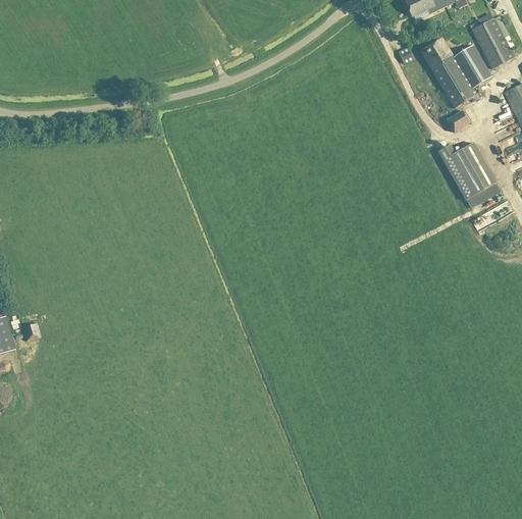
[(441,7),(438,0),(405,0),(412,15),(427,7),(430,13),(441,7)]
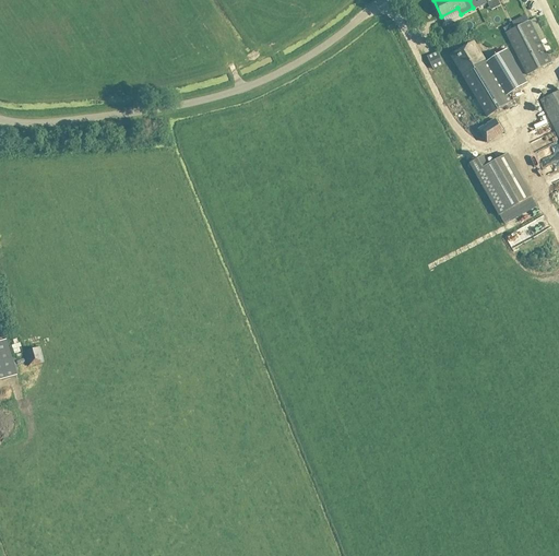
[(530,19),(506,31),(526,72),(550,61),(530,19)]
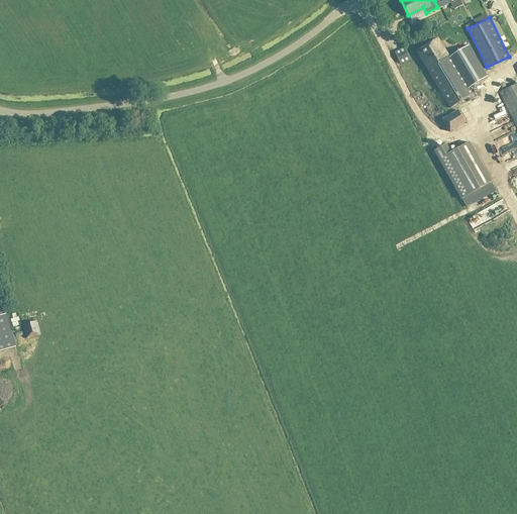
[(449,56),(438,36),(417,48),(450,105),(472,93),(468,86),(449,56)]
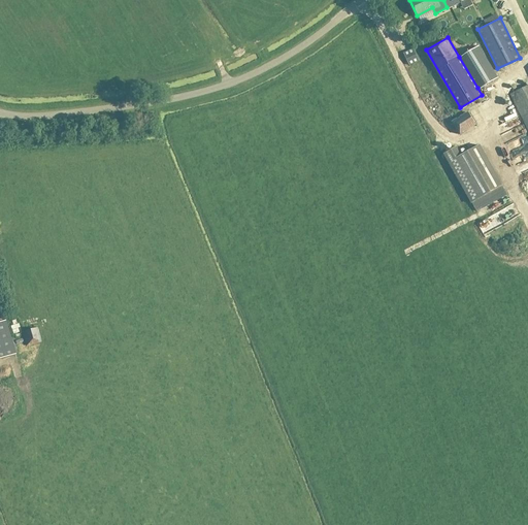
[(498,76),(479,44),(459,57),(477,88),(498,76)]
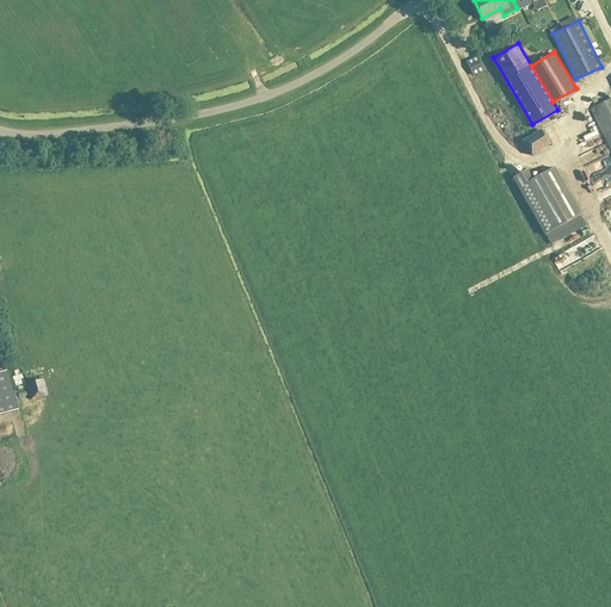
[(473,73),(485,68),(477,54),(467,60),(473,73)]
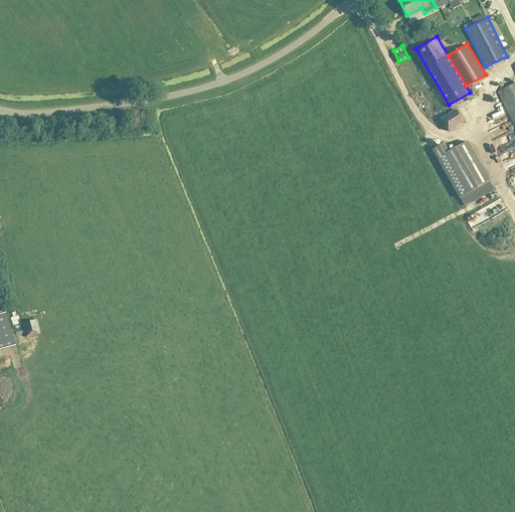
[(514,81),(498,91),(514,125),(514,81)]
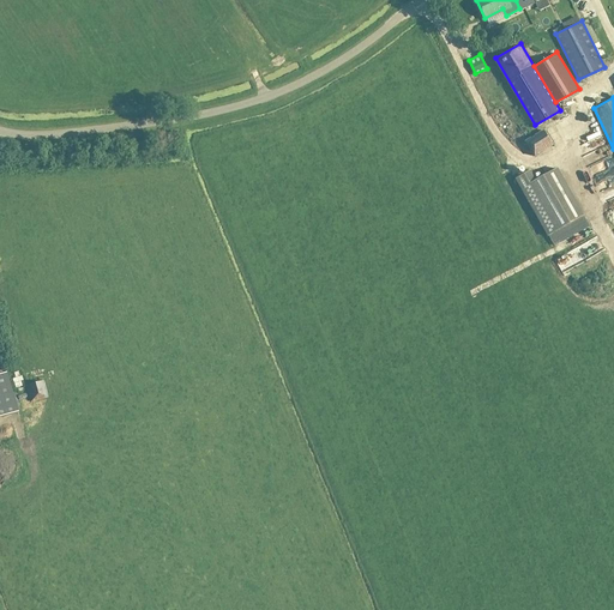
[(543,127),(524,139),(535,155),(553,143),(543,127)]
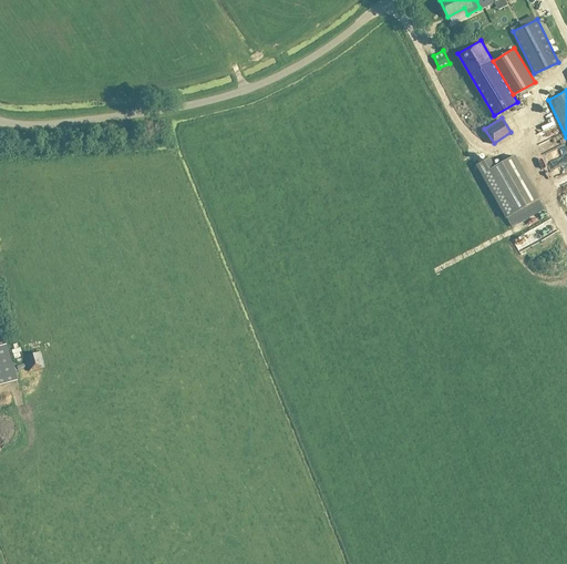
[(539,151),(546,149),(540,134),(533,136),(539,151)]
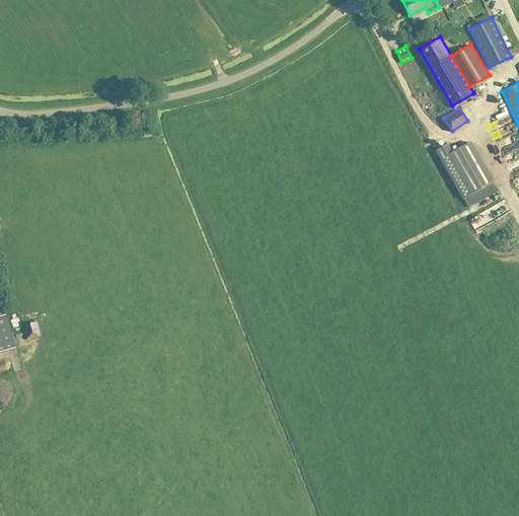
[(0,350),(15,346),(5,313),(0,298),(0,350)]
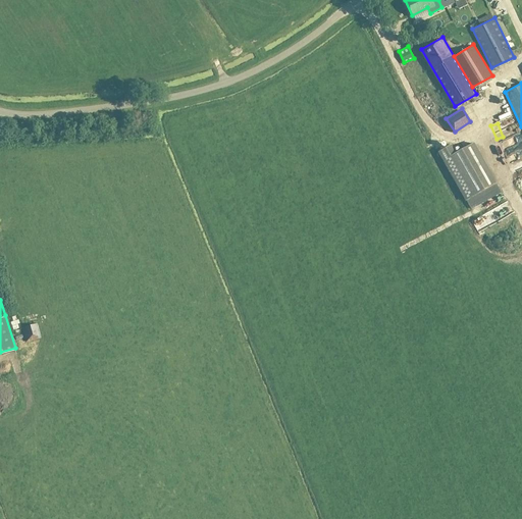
[(28,320),(30,332),(43,330),(41,318),(28,320)]
